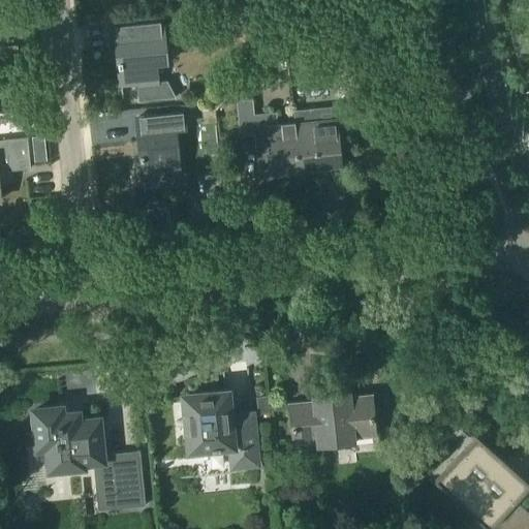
[(157,83),(156,63),(165,63),(160,20),(158,20),(159,21),(115,26),(121,84),(136,83),(136,85),(157,83)]
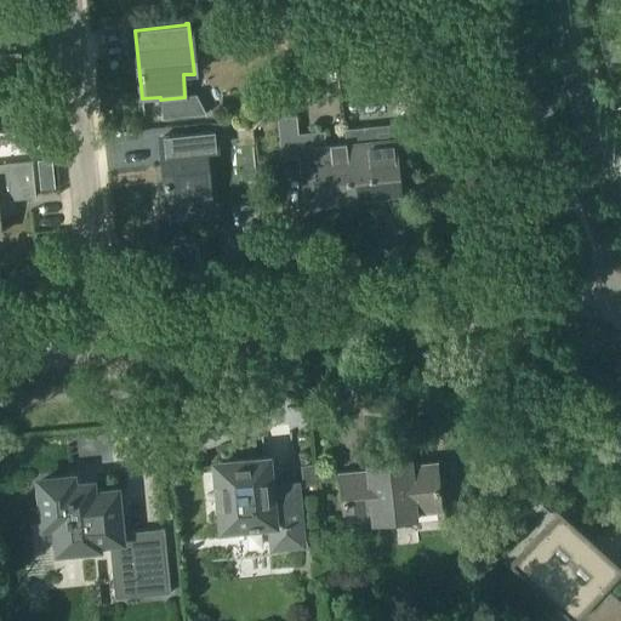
[(22,73),(20,53),(5,55),(6,74),(22,73)]
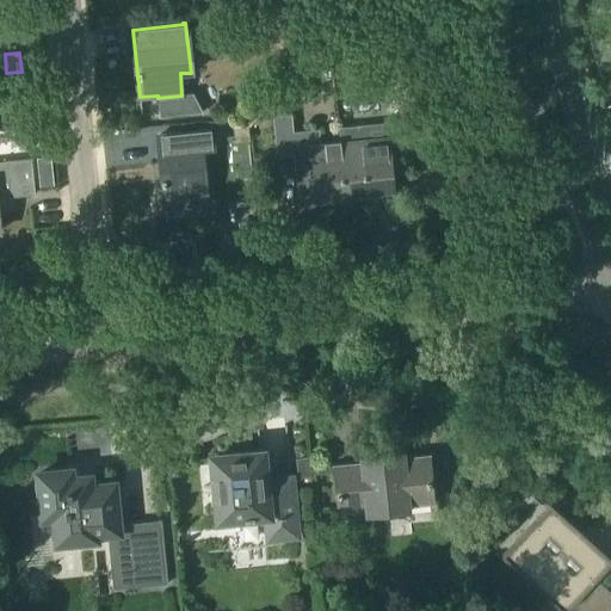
[(408,94),(394,112),(427,141),(443,123),(408,94)]
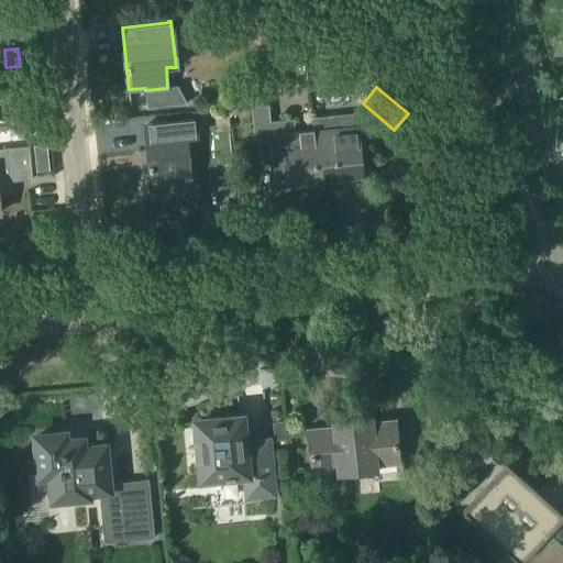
[(319,180),(313,133),(296,134),(294,121),(296,121),(296,120),(271,122),(268,106),(252,107),(255,144),(271,143),(275,190),(290,189),(290,183),(319,180)]
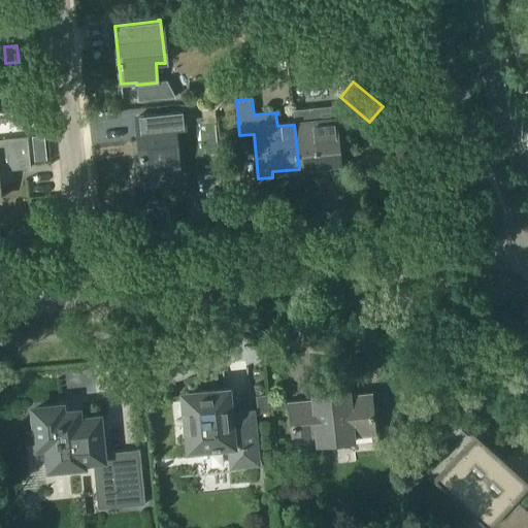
[(294,125),(299,169),(324,166),(340,164),(334,106),(308,108),(308,110),(310,110),(311,123),(294,125)]
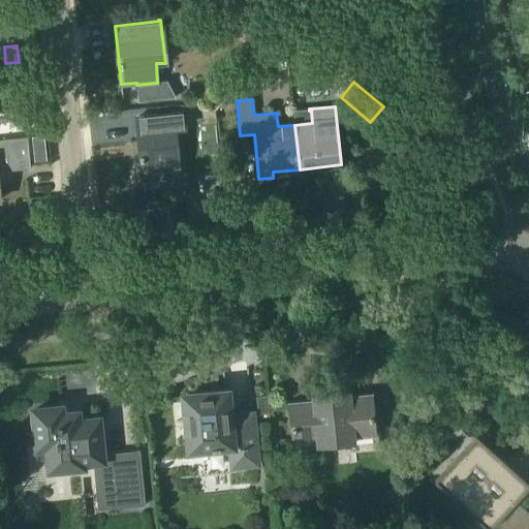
[(180,177),(176,130),(185,129),(183,113),(181,113),(181,114),(136,119),(143,177),(158,176),(159,179),(180,177)]
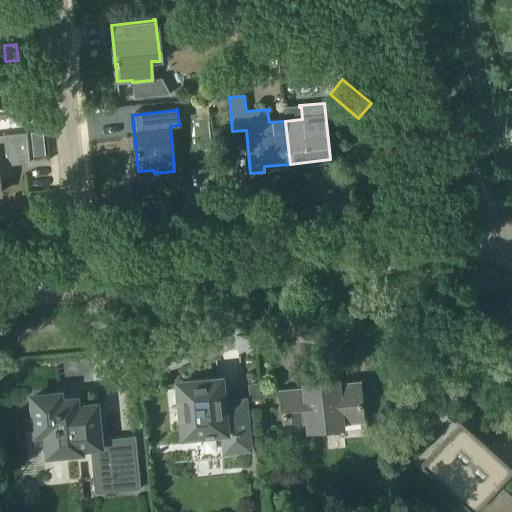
[(0,135),(0,193),(0,192),(0,167),(29,164),(26,133),(0,135)]
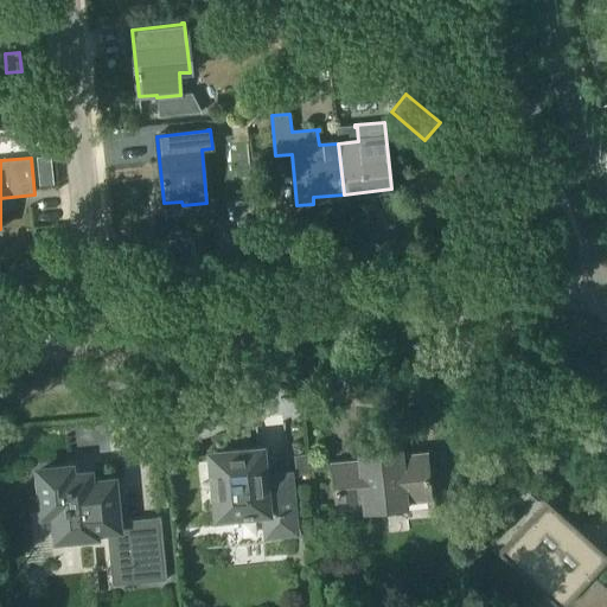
[(244,452),(212,454),(222,548),(268,543),(268,536),(295,532),(289,474),(262,477),(260,448),(243,449),(244,452)]
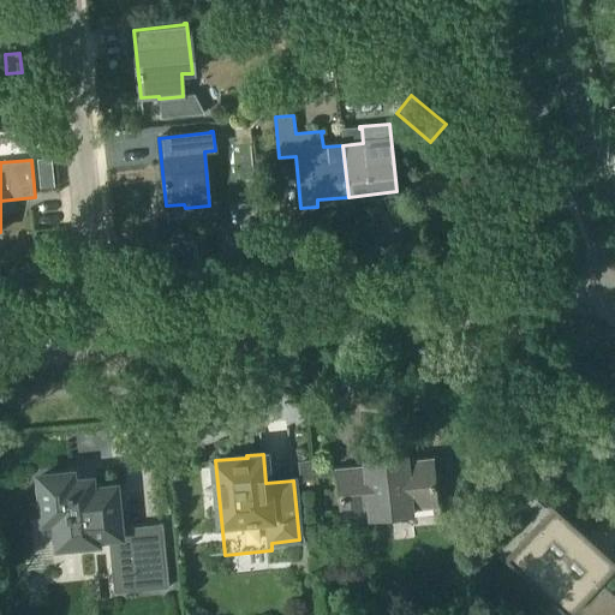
[(406,463),(406,455),(364,459),(365,467),(338,470),(342,513),(370,511),(370,518),(412,513),(411,506),(436,503),(431,460),(406,463)]
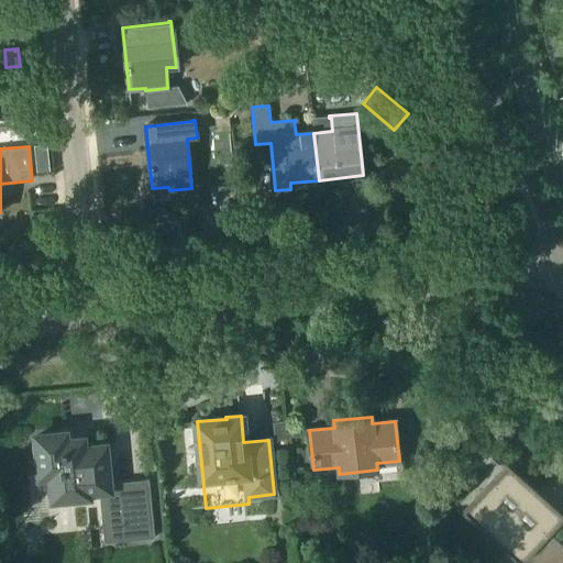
[(286,441),(284,421),(272,422),(274,442),(286,441)]
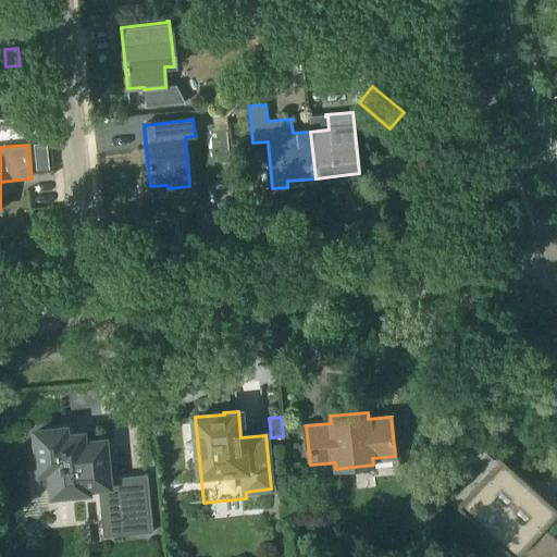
[(119,506),(121,528),(151,524),(148,482),(119,485),(118,479),(106,480),(102,441),(82,443),(81,436),(64,437),(63,429),(37,431),(38,437),(29,438),(32,468),(40,468),(51,467),(53,492),(98,487),(99,492),(104,491),(107,507),(119,506)]
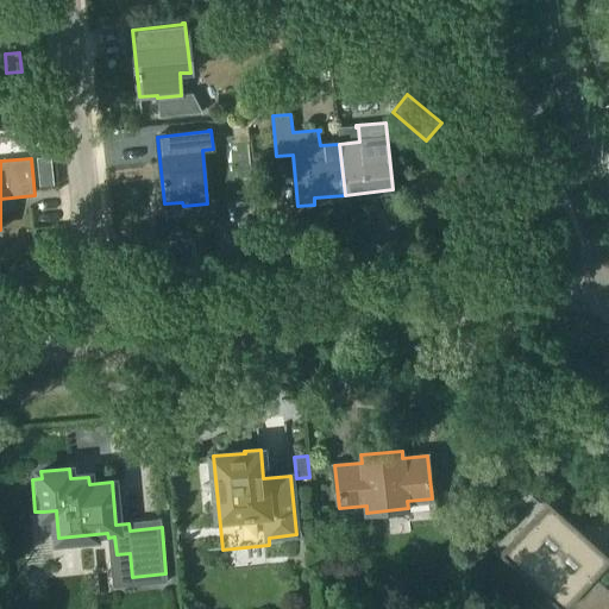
[(608,608),(608,590),(594,576),(608,559),(608,556),(548,500),(500,552),(562,608),(564,608),(569,604),(573,608),(608,608)]
